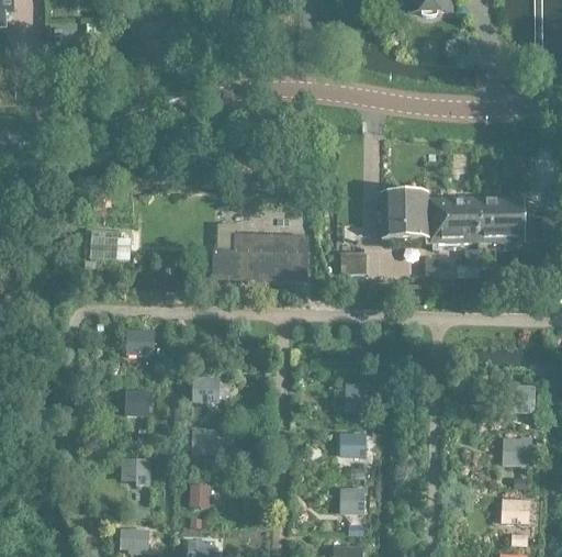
[(0,0),(0,26),(4,28),(3,11),(12,11),(12,4),(13,4),(13,0),(0,0)]
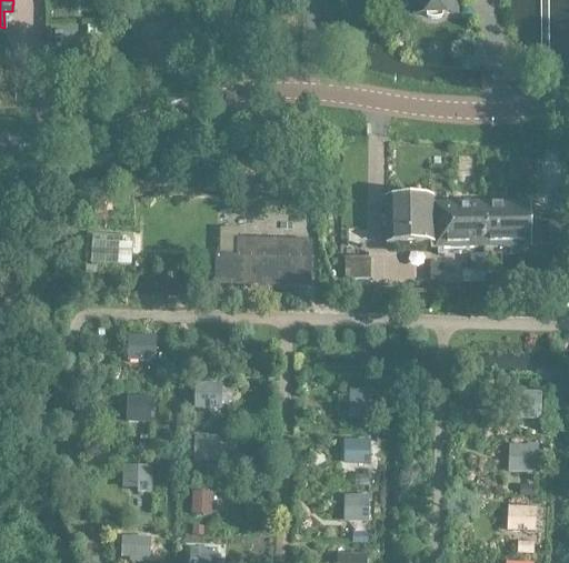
[(413,0),(415,10),(427,10),(428,13),(431,14),(435,14),(438,14),(441,12),(441,10),(453,9),(453,0),(413,0)]
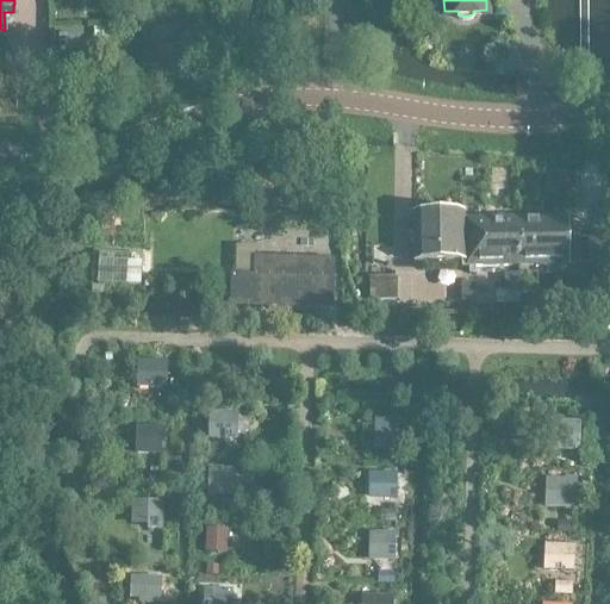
[(465,256),(464,215),(464,209),(414,210),(415,257),(461,256),(465,256)]
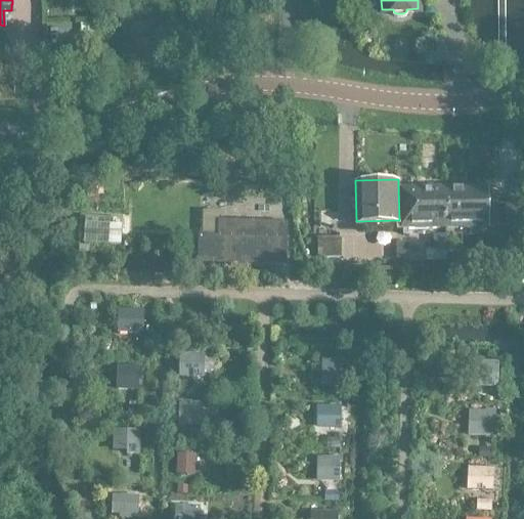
[(496,223),(496,193),(487,195),(486,182),(445,183),(446,224),(496,223)]
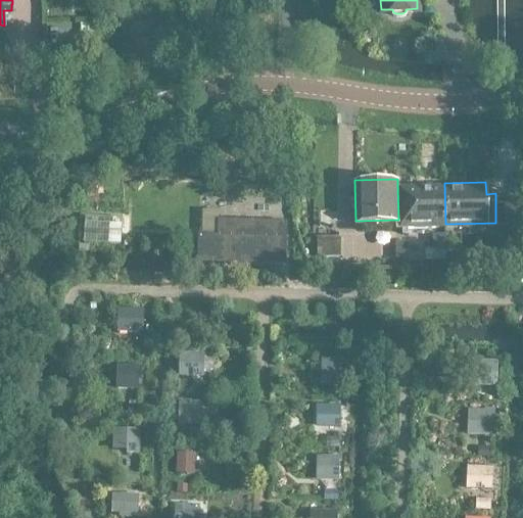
[(445,224),(444,183),(397,184),(398,220),(395,220),(395,225),(402,225),(402,230),(408,230),(408,225),(425,225),(426,259),(445,257),(445,224)]
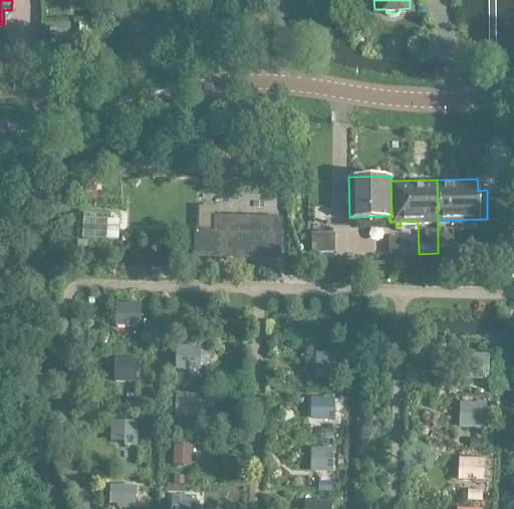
[(120,224),(121,212),(85,209),(84,222),(120,224)]
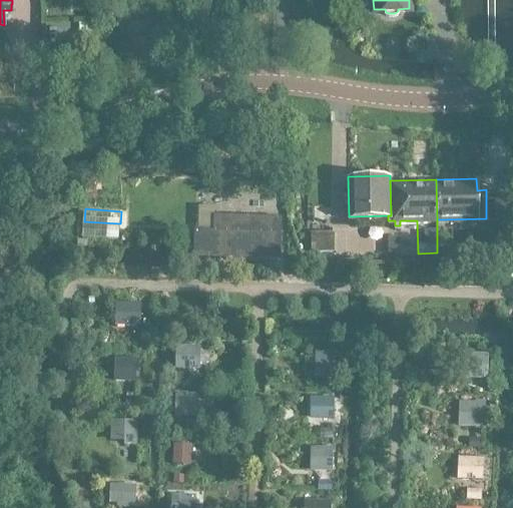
[(281,230),(281,215),(214,213),(213,228),(281,230)]
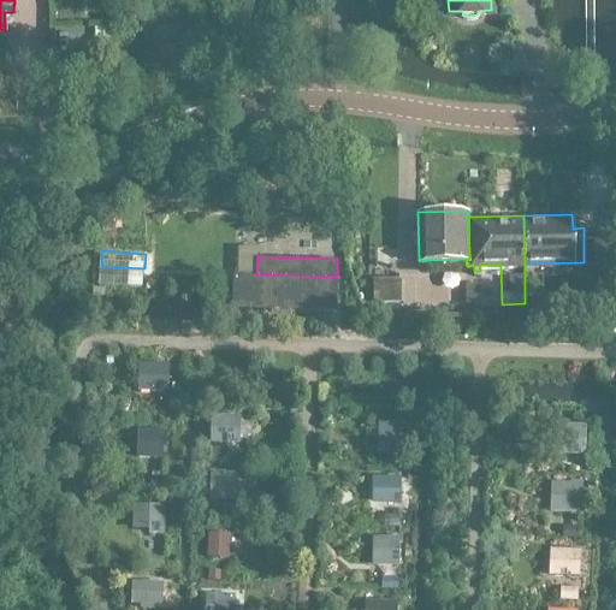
[(615,297),(615,256),(602,258),(603,298),(615,297)]
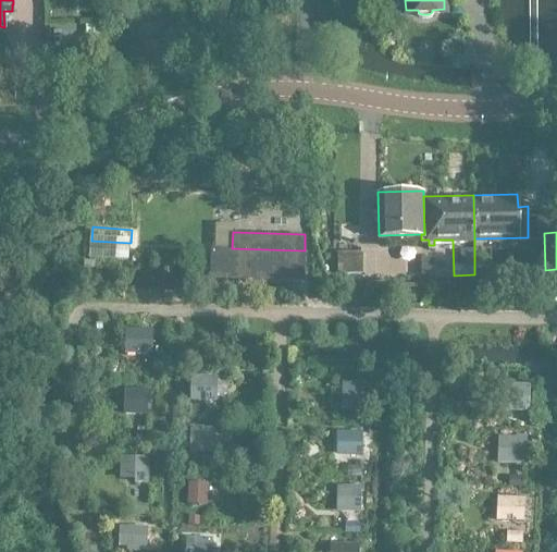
[(131,244),(91,242),(90,255),(131,257),(131,244)]
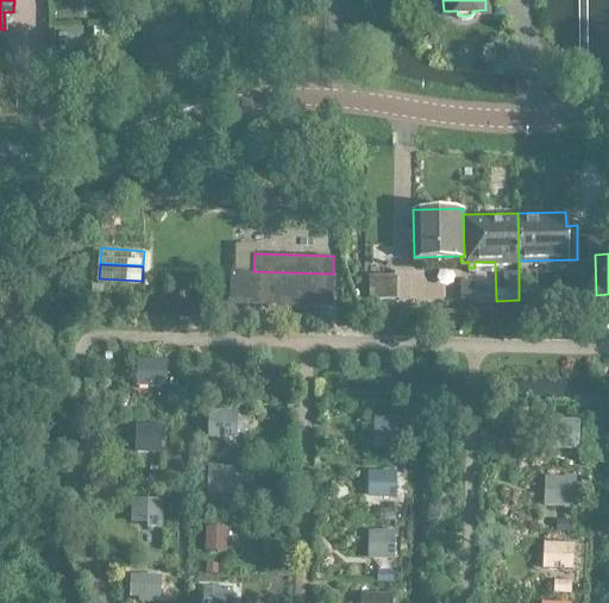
[(332,305),(333,275),(333,274),(253,271),(230,271),(230,301),(332,305)]
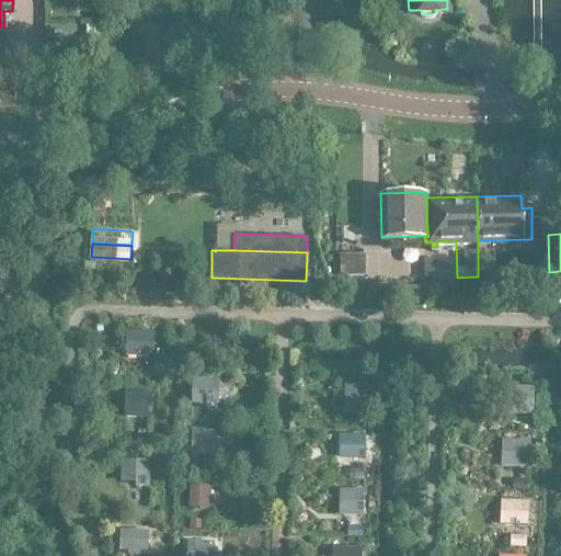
[(366,272),(366,251),(341,250),(340,272),(366,272)]
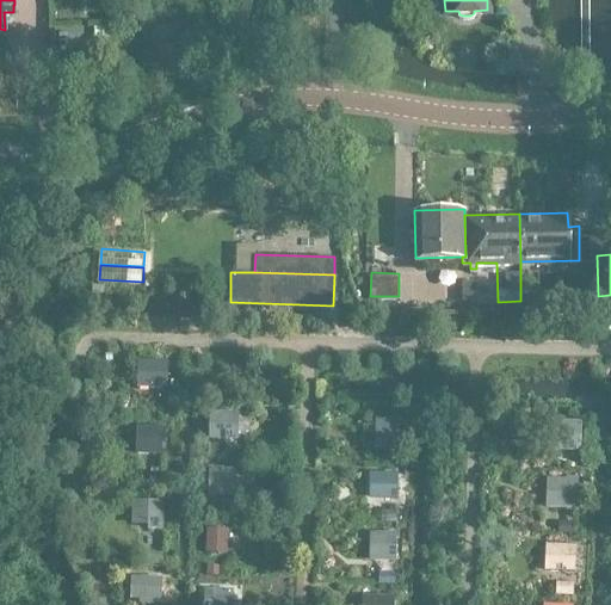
[(483,296),(482,276),(463,276),(464,296),(483,296)]
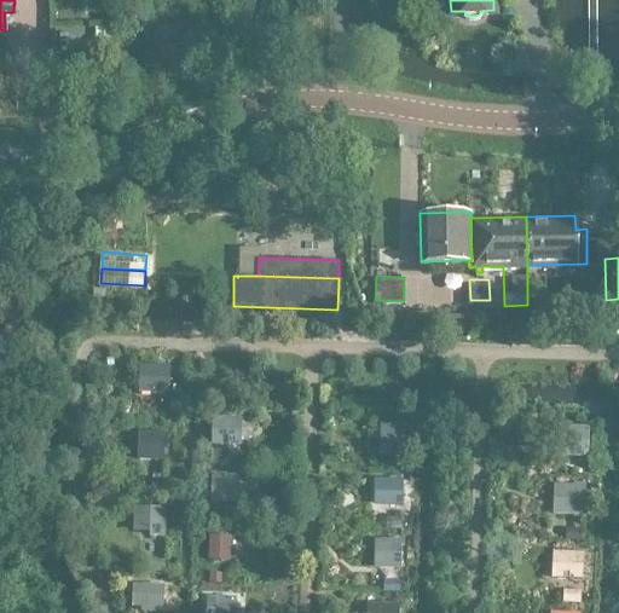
[(169,363),(139,362),(138,391),(169,392),(169,363)]
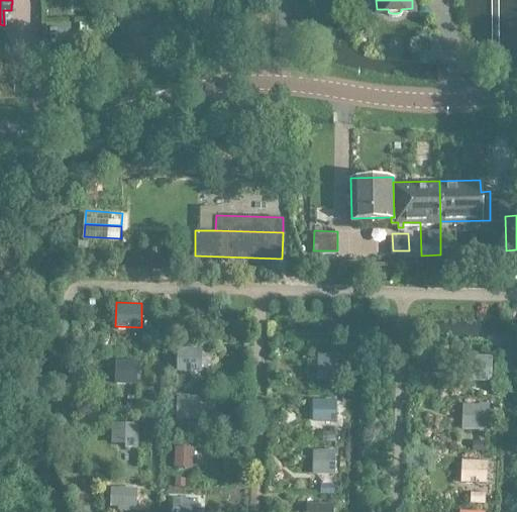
[(201,346),(177,346),(177,370),(200,370),(201,346)]
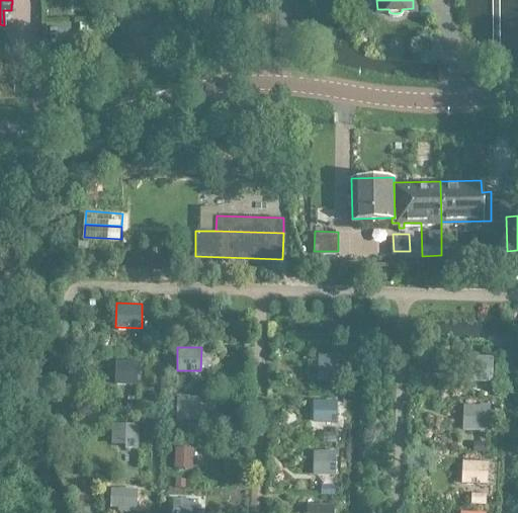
[(340,352),(318,352),(318,378),(340,378),(340,352)]
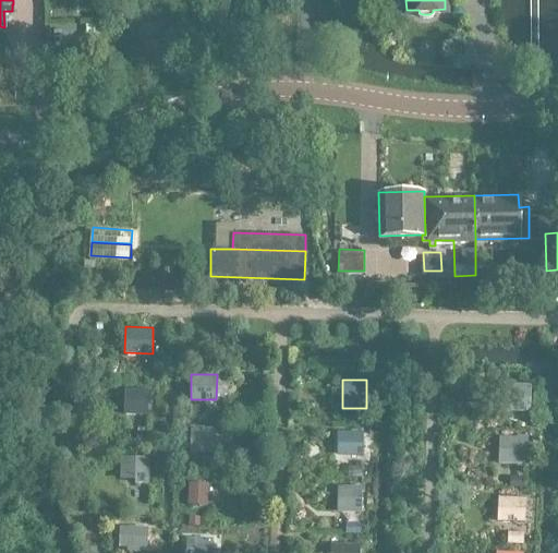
[(530,382),(500,382),(500,410),(530,410),(530,382)]
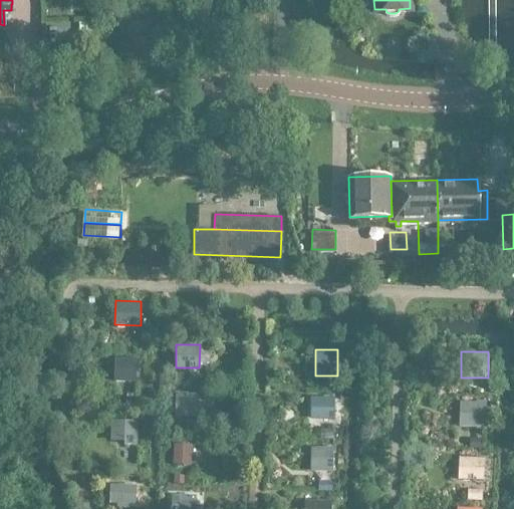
[(139,380),(140,357),(114,356),(113,380),(139,380)]
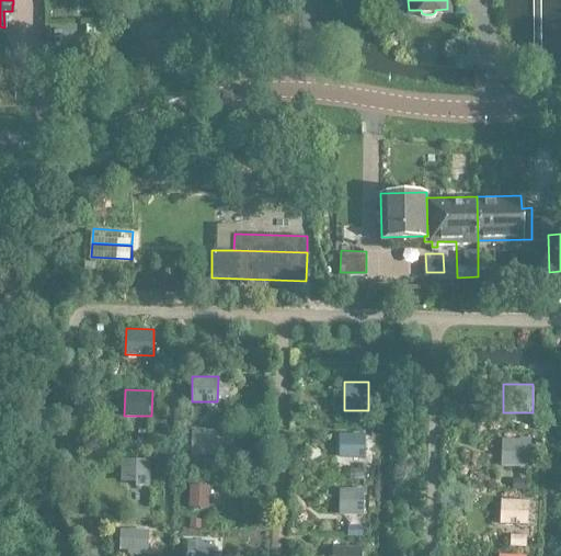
[(207,415),(207,405),(192,404),(192,415),(207,415)]
